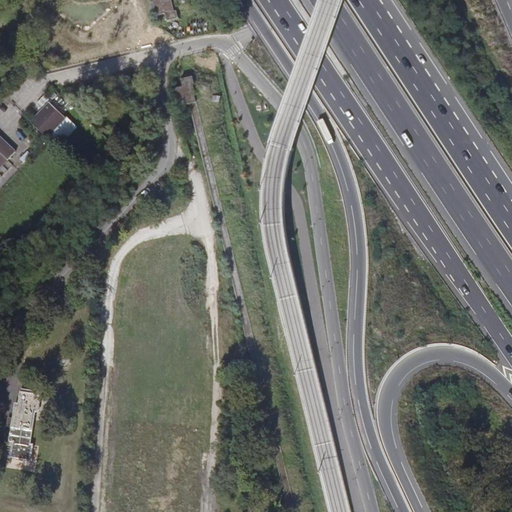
[(170,0),(151,0),(155,16),(164,14),(166,21),(178,19),(176,11),(174,12),(170,0)]
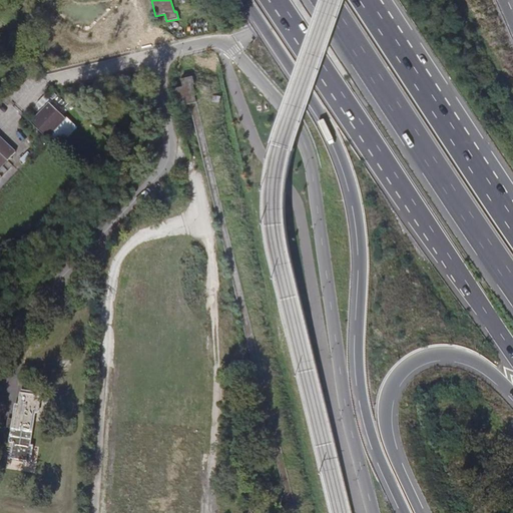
[(208,144),(192,85),(195,84),(193,76),(181,79),(183,86),(175,88),(180,106),(189,104),(200,147),(208,144)]
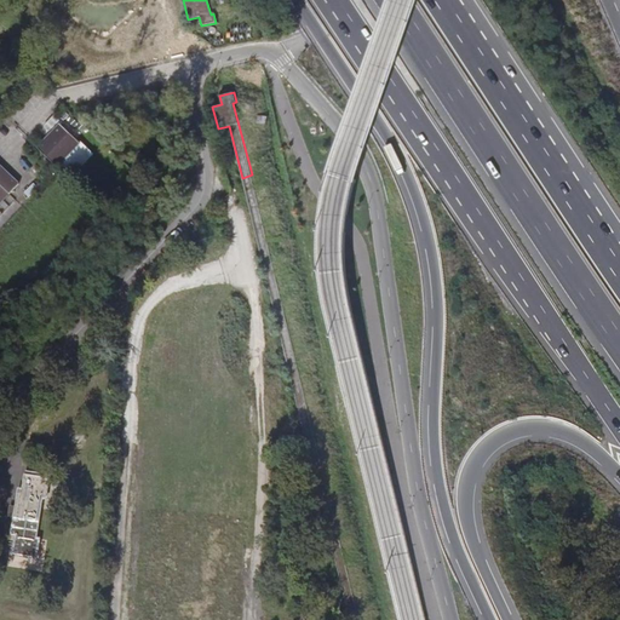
[(56,166),(78,143),(59,125),(36,148),(56,166)]
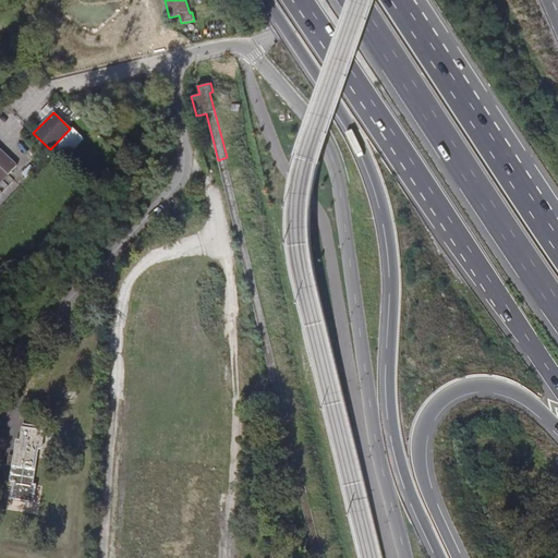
[(0,181),(15,166),(0,150),(0,181)]
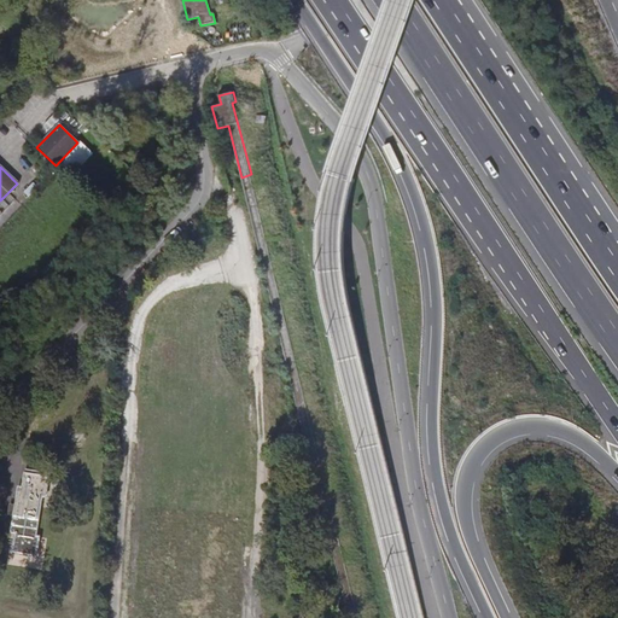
[(208,234),(196,238),(199,248),(211,244),(208,234)]
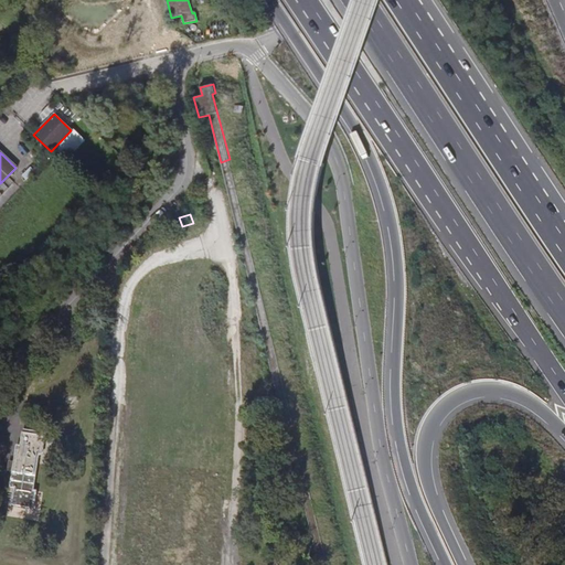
[(40,456),(43,438),(21,435),(19,448),(16,447),(11,473),(18,475),(14,500),(30,502),(38,456),(40,456)]
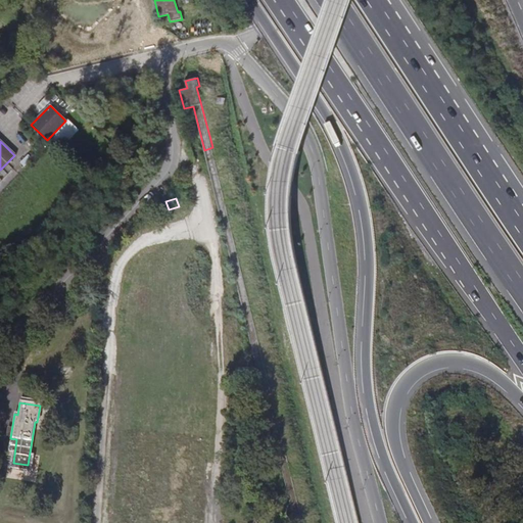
All buildings are outlined.
